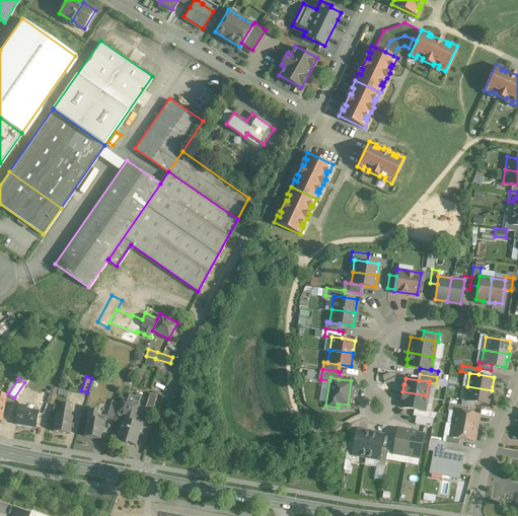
[(56,387),(51,385),(46,401),(52,402),(56,387)]
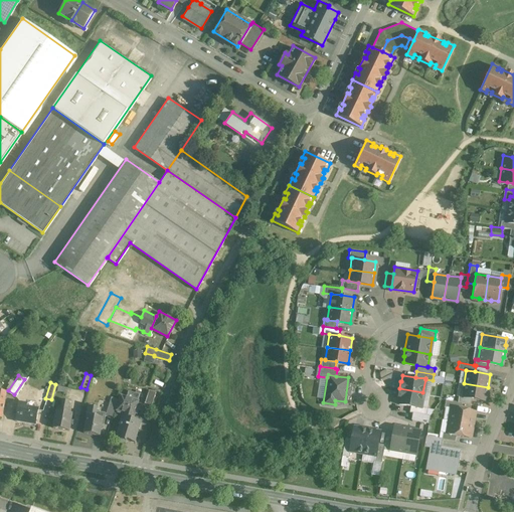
[(488,387),(464,383),(462,395),(471,397),(486,399),(488,387)]
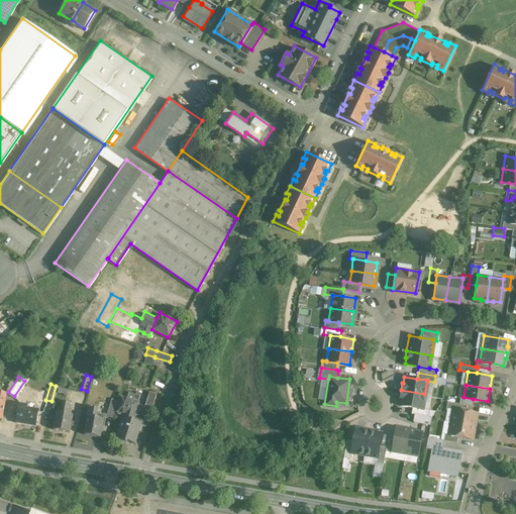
[(156,392),(148,390),(144,403),(151,405),(156,392)]
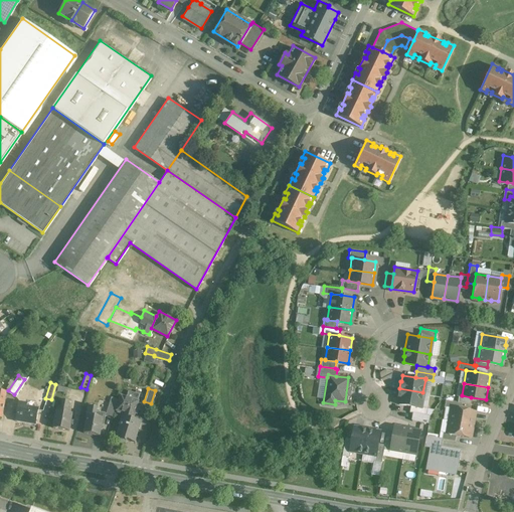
[(422,392),(399,388),(397,395),(399,395),(397,402),(410,404),(420,406),(420,405),(422,392)]
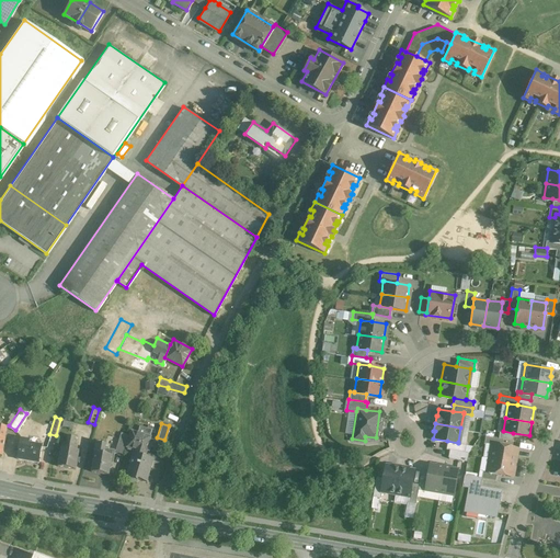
[(151,428),(138,424),(136,431),(130,429),(125,445),(127,446),(127,447),(135,450),(136,448),(145,451),(146,448),(148,450),(150,442),(148,441),(149,434),(151,428)]
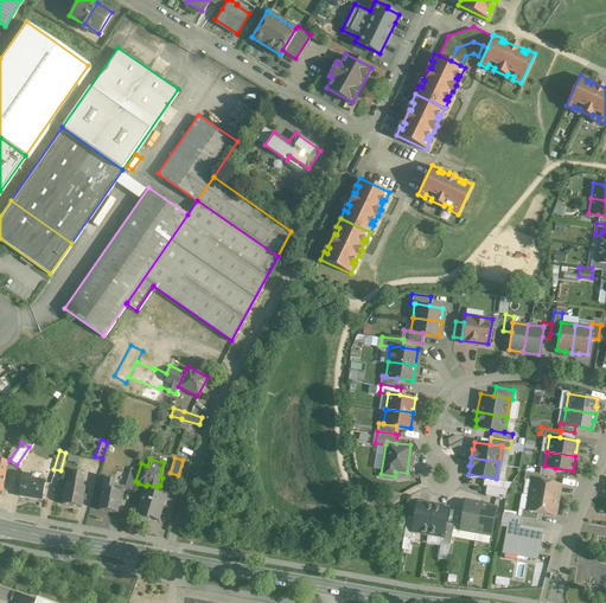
[(555,468),(544,466),(540,464),(538,473),(543,473),(554,475),(555,468)]
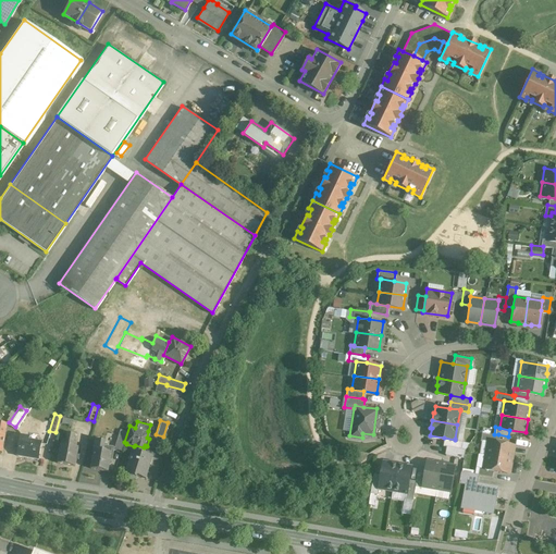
[(74,431),(66,430),(65,438),(61,438),(60,442),(57,460),(74,464),(77,445),(72,444),(74,431)]
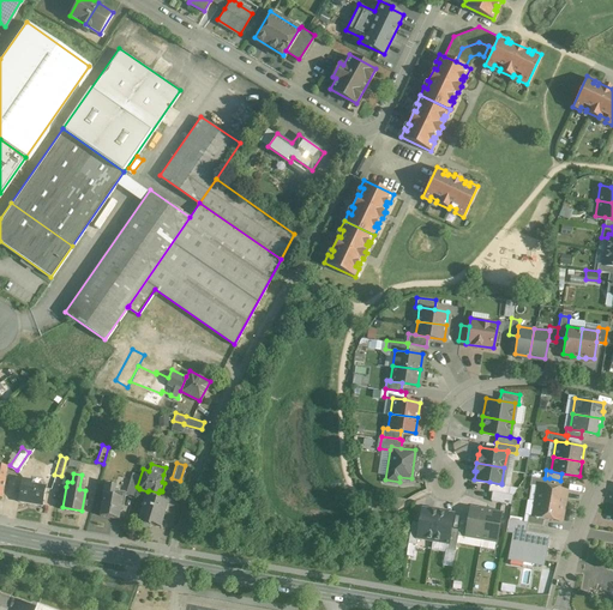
[(138,478),(130,476),(125,491),(133,493),(138,478)]
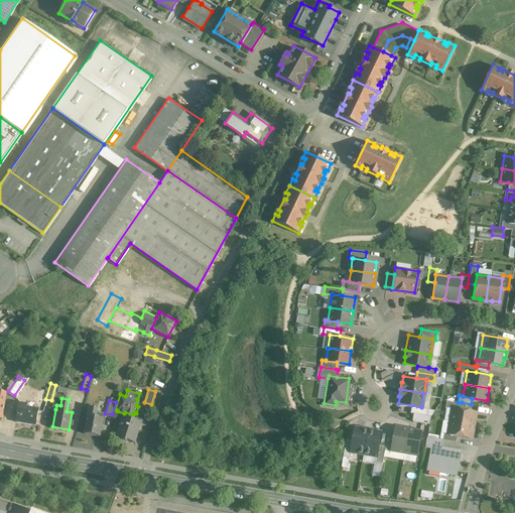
[(458,402),(445,400),(444,406),(452,407),(461,408),(462,402),(458,402)]
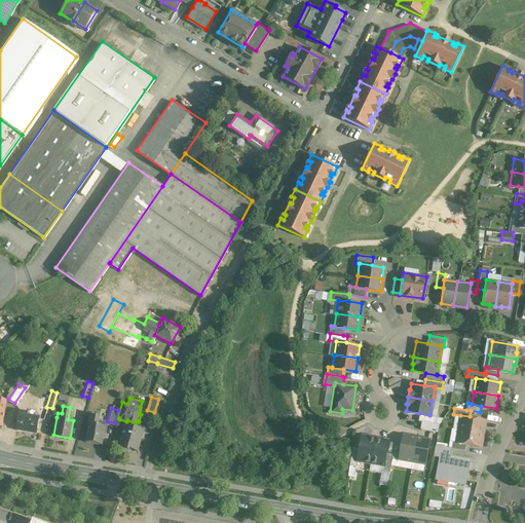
[(38,415),(27,413),(27,411),(19,409),(15,427),(35,432),(38,415)]
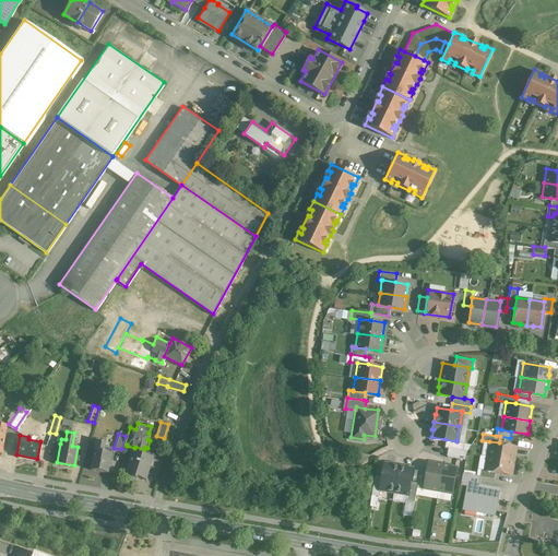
[(104,441),(95,439),(90,469),(107,471),(110,452),(111,448),(103,446),(104,441)]
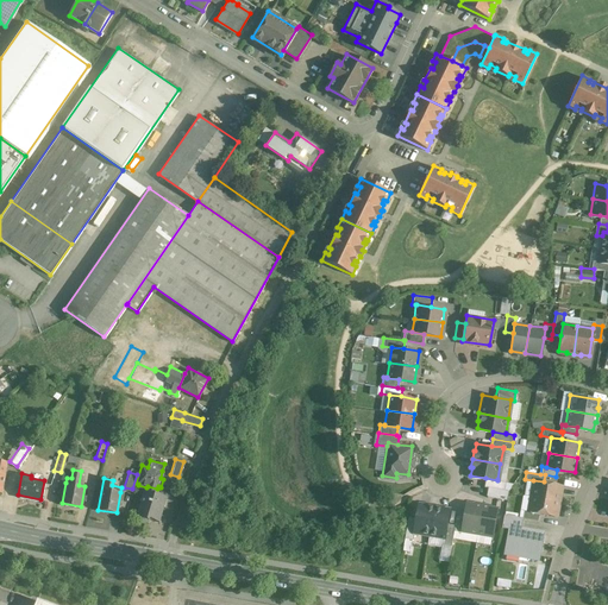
[(505,481),(497,479),(497,480),(486,478),(483,485),(487,486),(503,489),(505,481)]
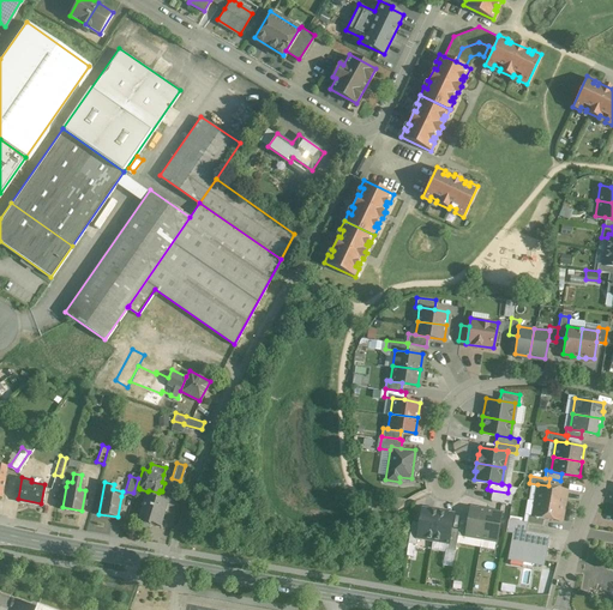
[(548,485),(538,484),(535,499),(563,505),(566,489),(548,485)]
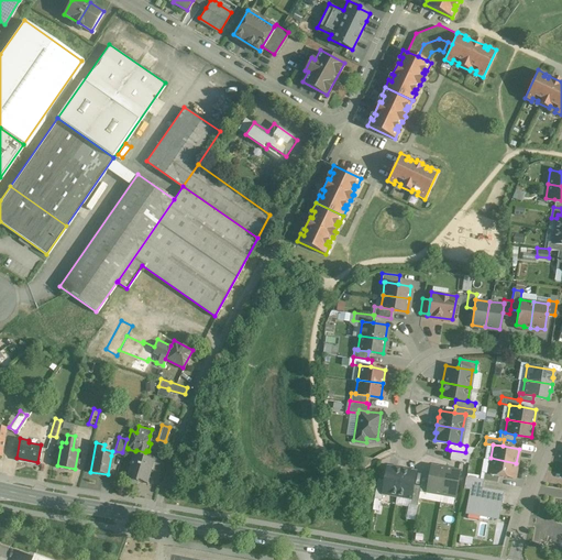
[(145,452),(136,450),(135,451),(133,458),(131,458),(125,478),(127,478),(128,475),(136,478),(136,479),(146,482),(153,459),(144,457),(145,452)]
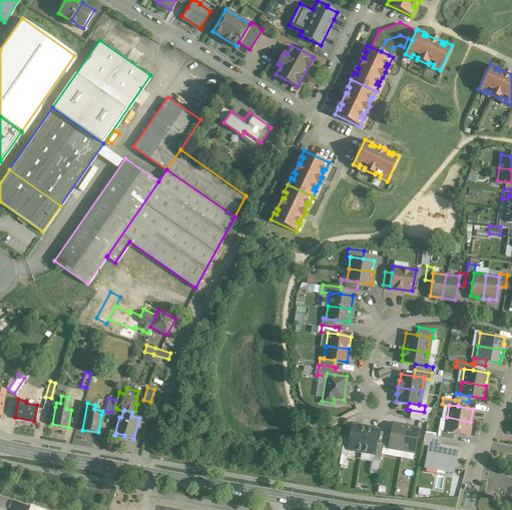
[(424,412),(410,410),(409,417),(410,418),(423,420),(424,412)]
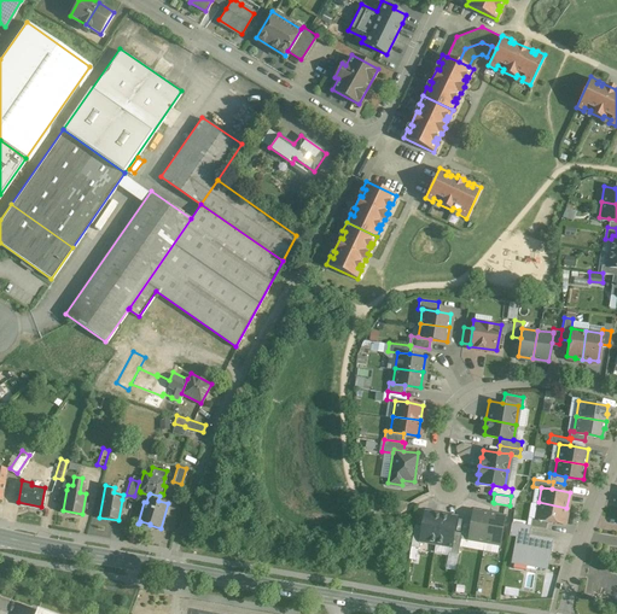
[(566,508),(539,502),(535,518),(546,520),(564,522),(566,508)]
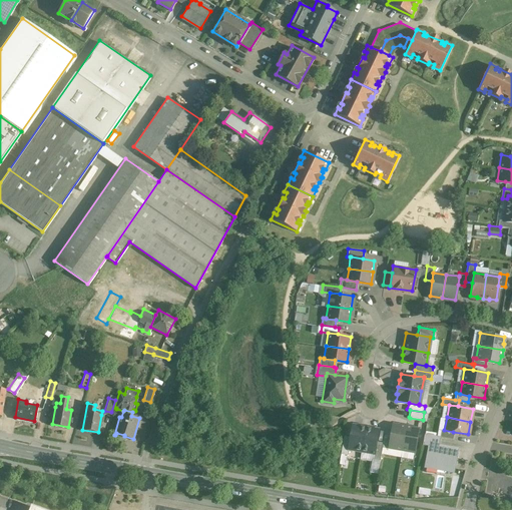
[(405,425),(399,424),(393,423),(390,435),(388,447),(389,447),(401,449),(405,425)]
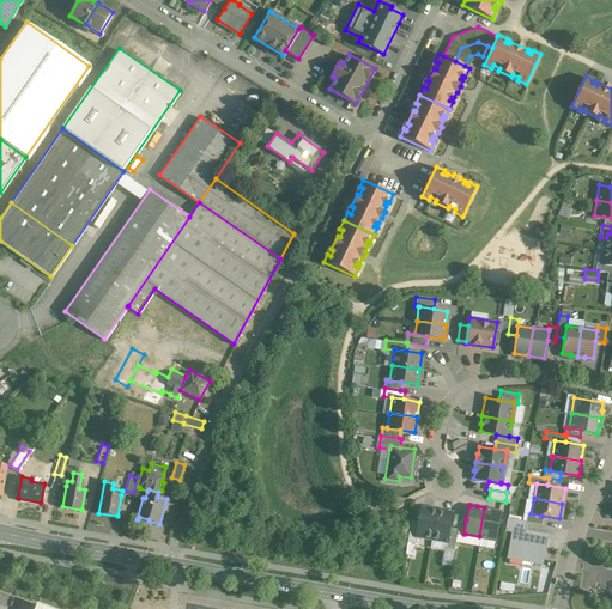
[(429,507),(420,506),(418,521),(416,535),(431,537),(436,509),(429,506),(429,507)]
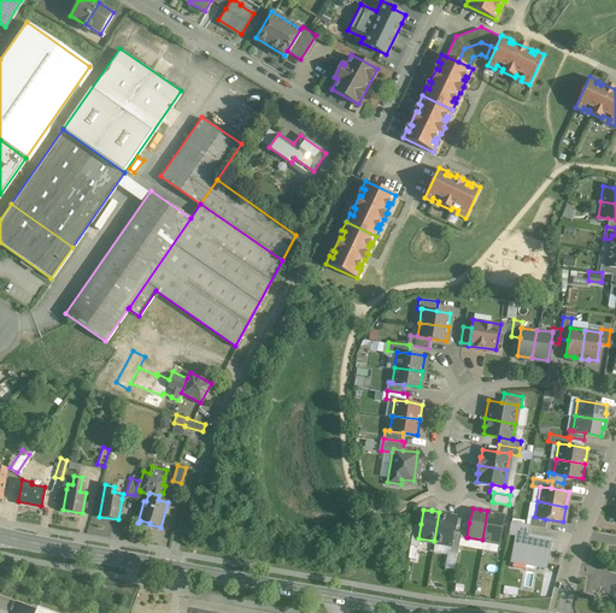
[(503,514),(494,513),(496,512),(487,511),(482,540),(498,542),(503,514)]
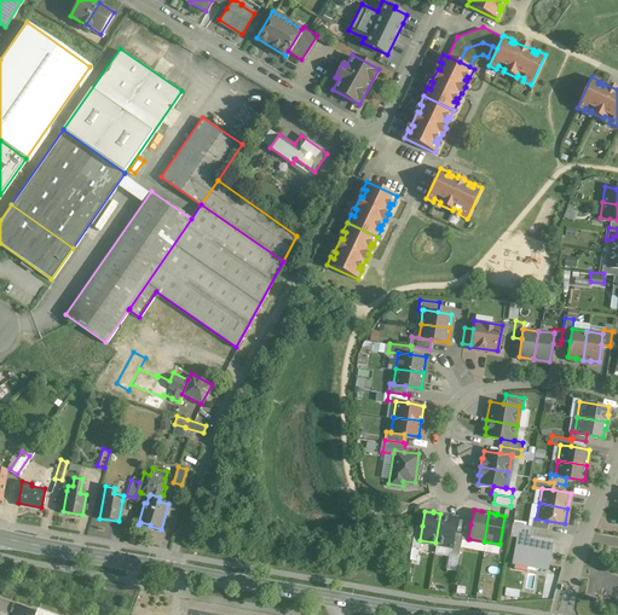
[(448,515),(440,514),(435,543),(449,545),(449,546),(450,546),(451,546),(454,532),(456,517),(448,516),(448,515)]
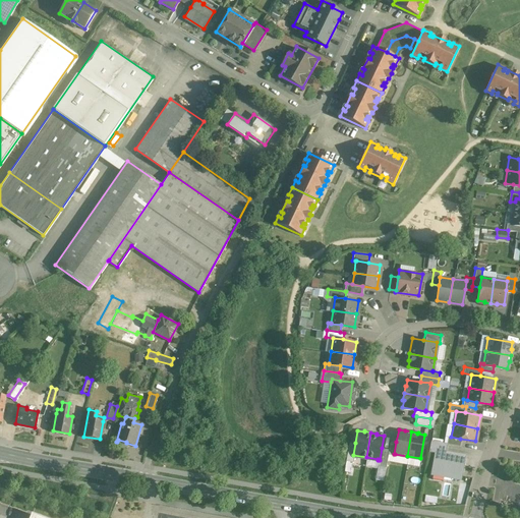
[(460,439),(451,437),(448,436),(446,442),(459,445),(460,439)]
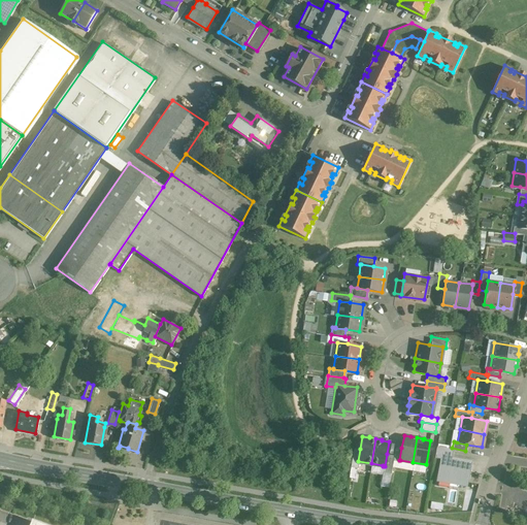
[(471,460),(451,456),(453,449),(436,446),(434,456),(439,457),(435,481),(466,486),(471,460)]
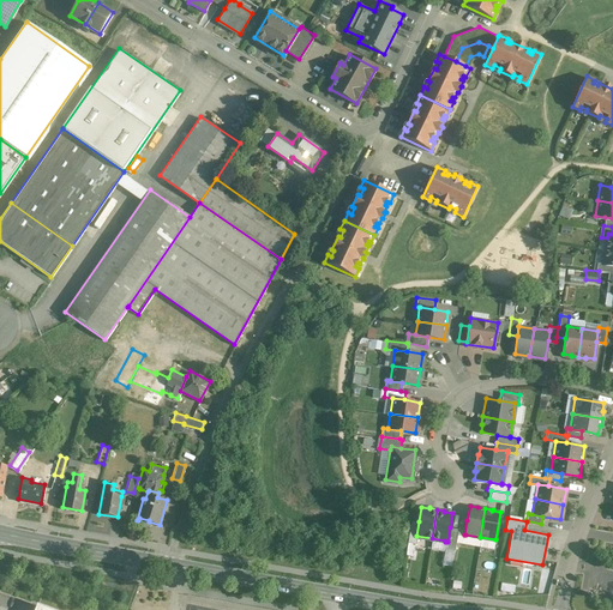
[(467,520),(460,519),(458,529),(457,535),(466,536),(466,535),(464,535),(467,520)]
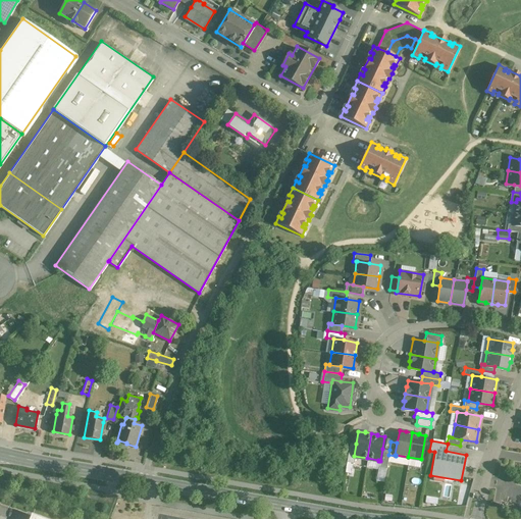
[(356,444),(349,443),(346,461),(353,462),(354,456),(356,444)]
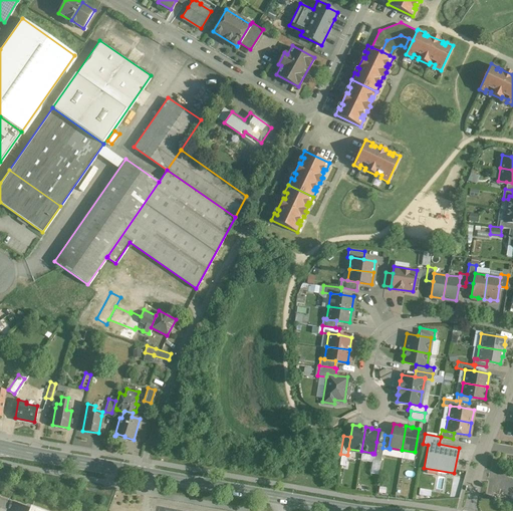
[(383,443),(376,442),(374,454),(373,454),(372,459),(380,460),(382,448),(383,443)]
